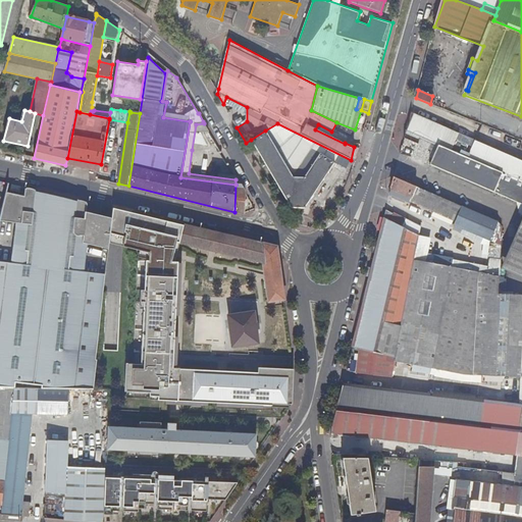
[(203,123),(196,124),(196,134),(208,133),(203,123)]
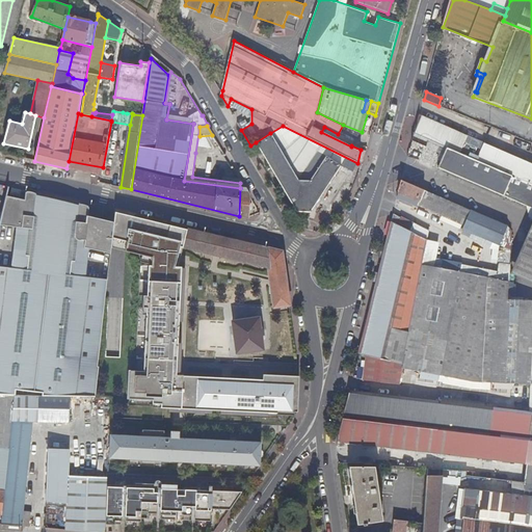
[(446,148),(471,158),(479,141),(452,130),(445,148),(446,148)]
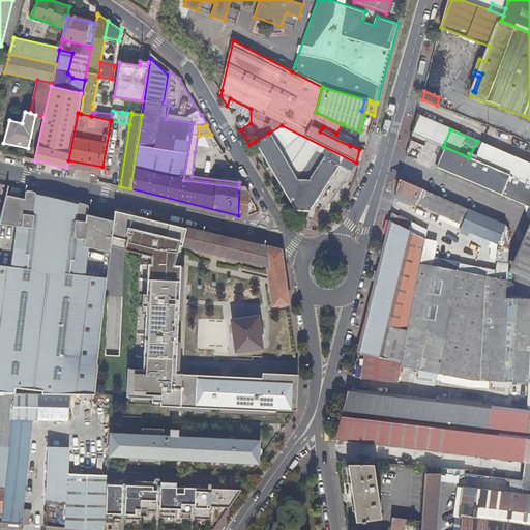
[(269,133),(255,142),(295,209),(310,209),(337,166),(323,156),(308,178),(296,178),(269,133)]
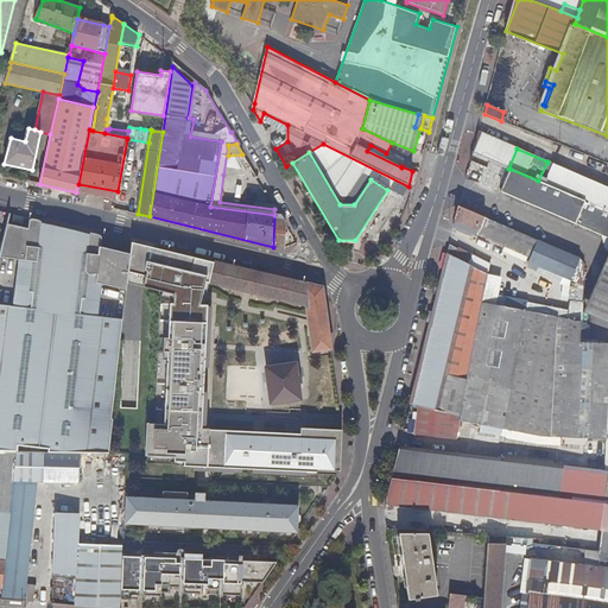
[(473,153),(472,160),(487,168),(489,160),(473,153)]
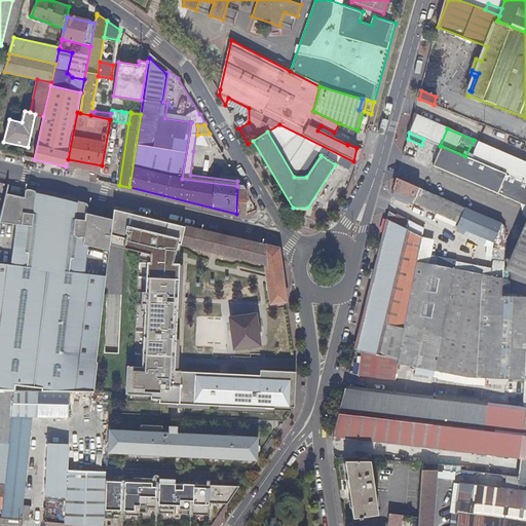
[(433,166),(505,197),(508,190),(500,187),(505,174),(465,156),(441,146),(433,166)]
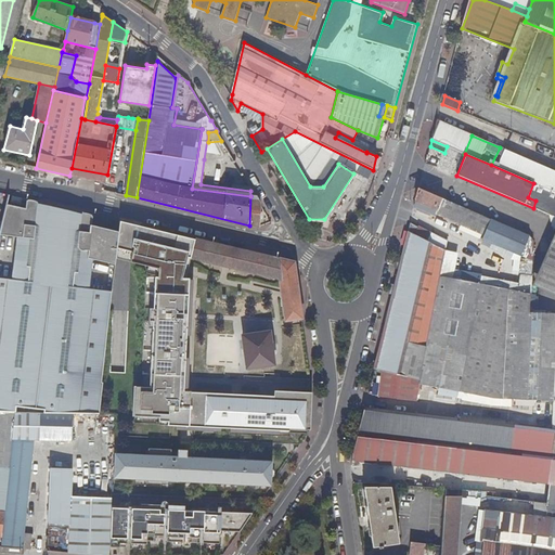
[(426,163),(435,166),(437,159),(428,155),(426,163)]
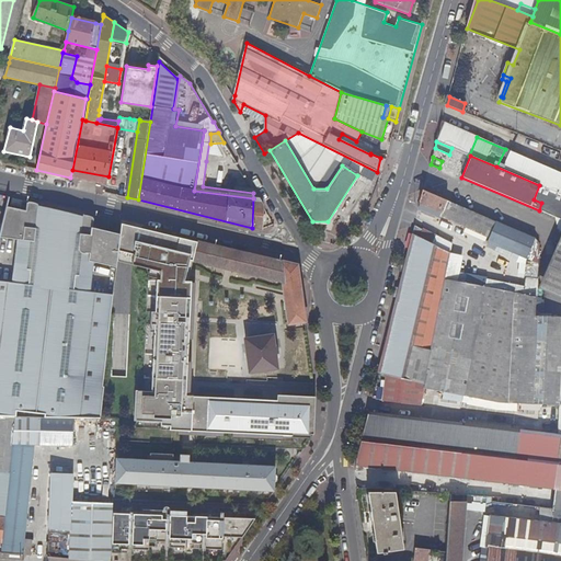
[(541,243),(536,239),(424,192),(421,204),(422,205),(442,214),(441,217),(491,238),(489,243),(527,260),(528,259),(534,261),(537,254),(541,256),(541,243)]
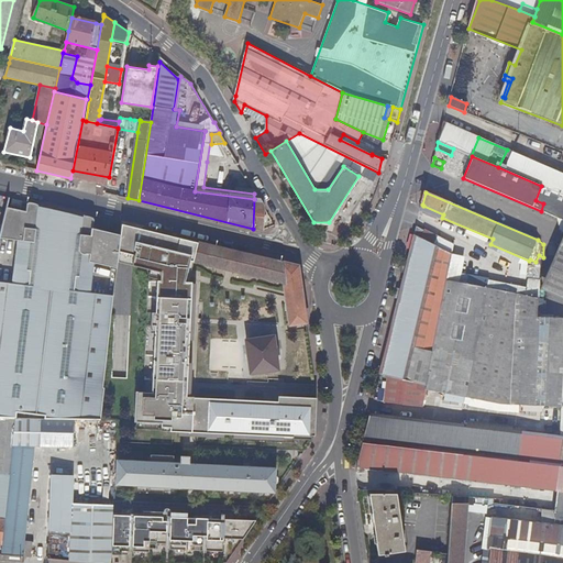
[(254,199),(253,229),(263,231),(264,208),(260,200),(254,199)]
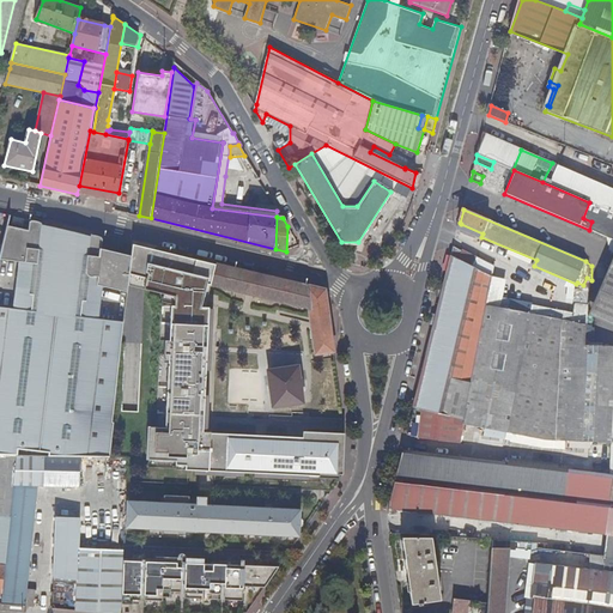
[(35,263),(43,226),(42,225),(42,224),(40,223),(32,223),(31,224),(29,231),(8,226),(1,256),(29,262),(35,263)]
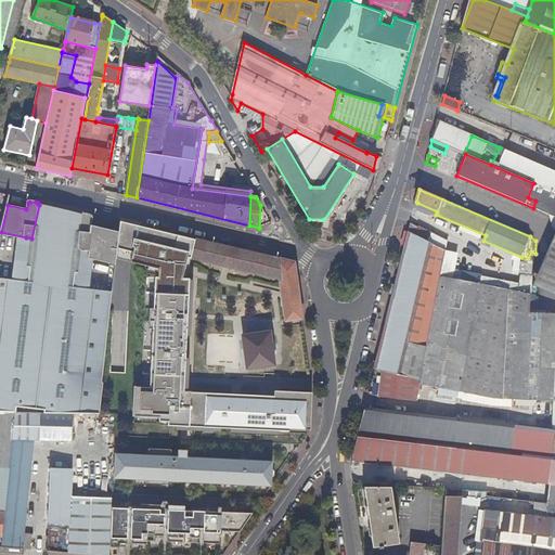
[(74,249),(82,215),(39,205),(31,239),(26,237),(15,282),(82,289),(88,261),(82,260),(85,252),(84,252),(82,252),(80,253),(78,252),(77,252),(75,250),(74,249)]
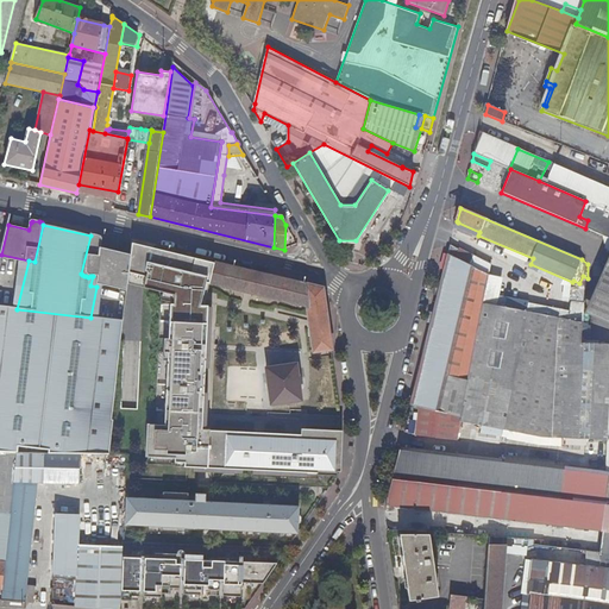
[(0,452),(17,453),(110,456),(113,415),(119,362),(126,302),(129,280),(131,255),(101,249),(104,238),(101,238),(101,237),(99,236),(96,236),(93,236),(92,236),(92,237),(90,236),(81,274),(82,275),(85,276),(86,276),(88,277),(90,276),(92,276),(93,276),(90,286),(96,287),(120,292),(114,321),(90,318),(17,309),(0,307),(0,452)]
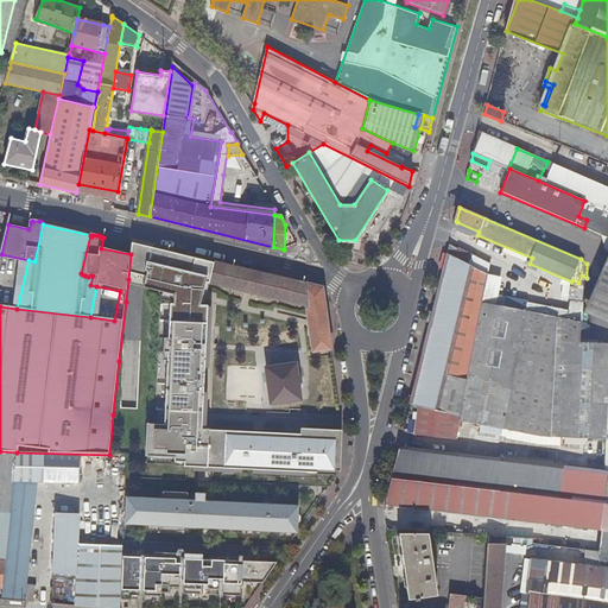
[(462,251),(451,246),(450,253),(460,257),(462,251)]
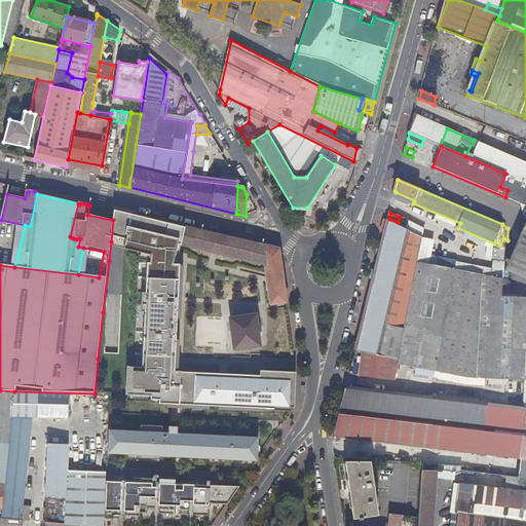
[(185,231),(113,214),(113,220),(111,241),(125,246),(124,250),(151,256),(151,263),(147,263),(143,355),(145,355),(144,368),(127,367),(126,396),(151,397),(151,399),(159,400),(159,404),(279,409),(278,407),(295,407),(296,373),(260,371),(260,376),(174,372),(177,273),(175,272),(176,252),(179,253),(182,245),(185,231)]
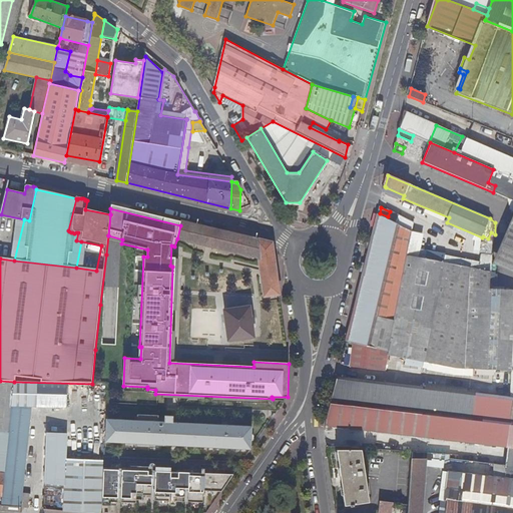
[(379,215),(347,343),(354,344),(351,368),(381,372),(382,369),(379,368),(381,351),(389,352),(407,257),(412,230),(387,218),(379,215)]
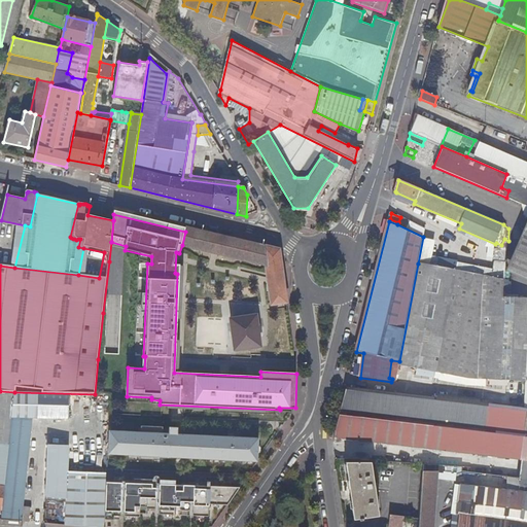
[(526,225),(526,230),(508,271),(526,278),(526,225)]
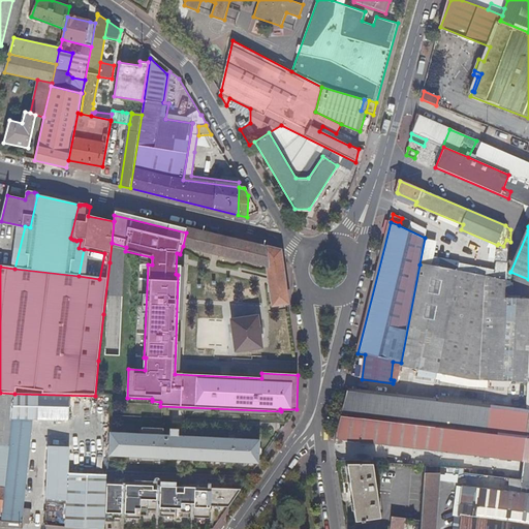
[(186,232),(183,246),(268,267),(273,303),(270,303),(270,308),(272,309),(288,307),(280,251),(187,228),(186,232)]
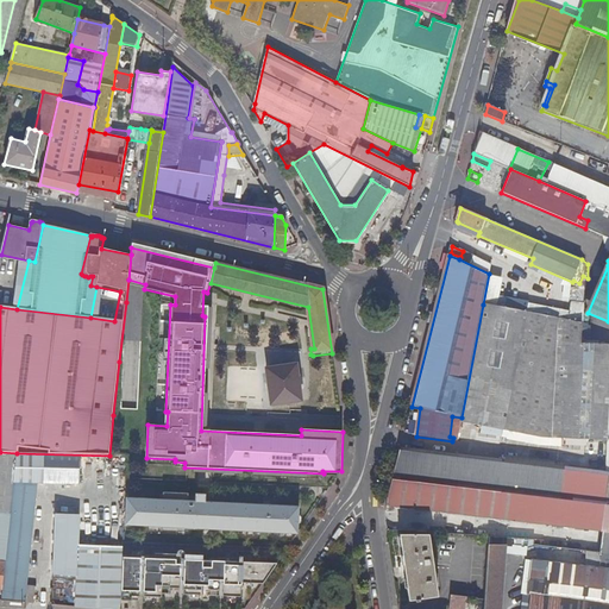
[(523,296),(521,311),(540,315),(542,300),(523,296)]
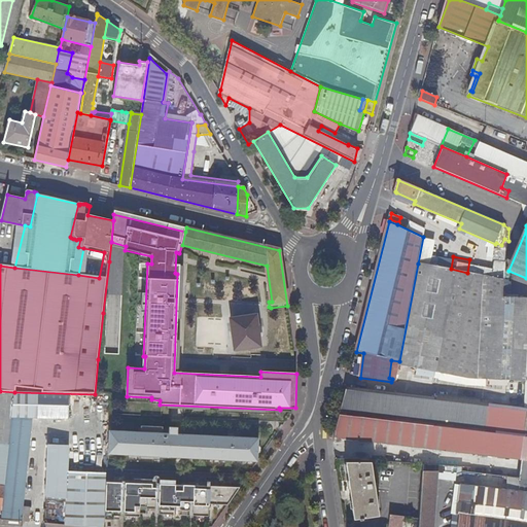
[(399,361),(398,367),(479,380),(482,297),(490,299),(486,380),(525,382),(526,332),(526,299),(503,299),(504,281),(418,264),(399,361)]
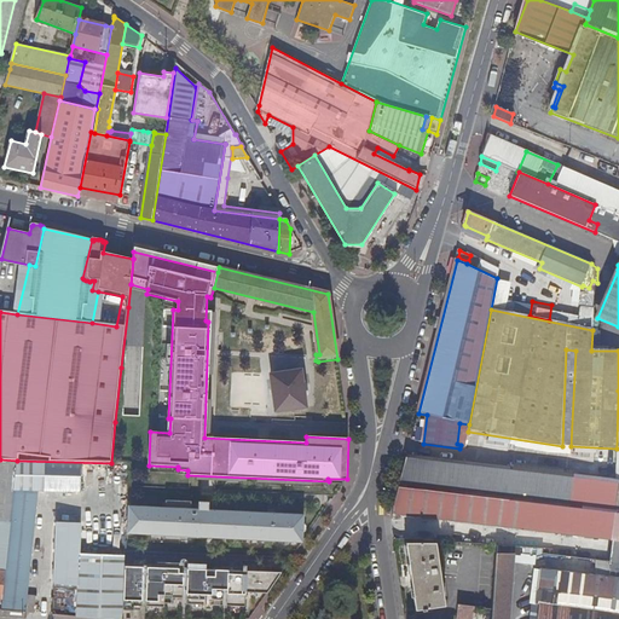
[(566,350),(562,446),(571,446),(576,351),(566,350)]
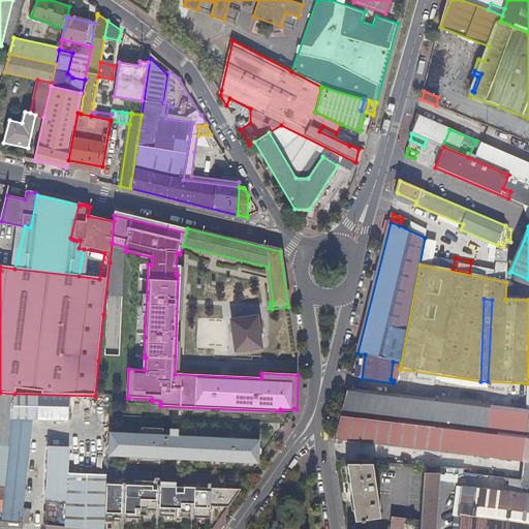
[(257,316),(231,320),(237,351),(261,348),(257,316)]
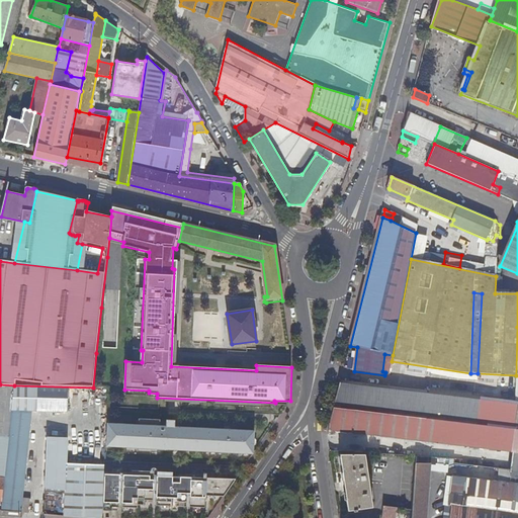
[(458,447),(456,463),(490,470),(509,467),(517,460),(517,402),(516,402),(341,381),(330,426),(330,431),(362,435),(417,442),(458,447)]
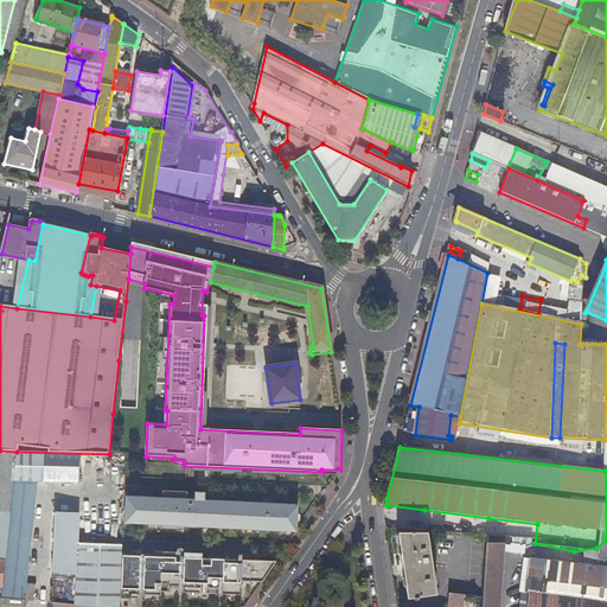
[(0,511),(11,512),(17,452),(0,451),(0,511)]
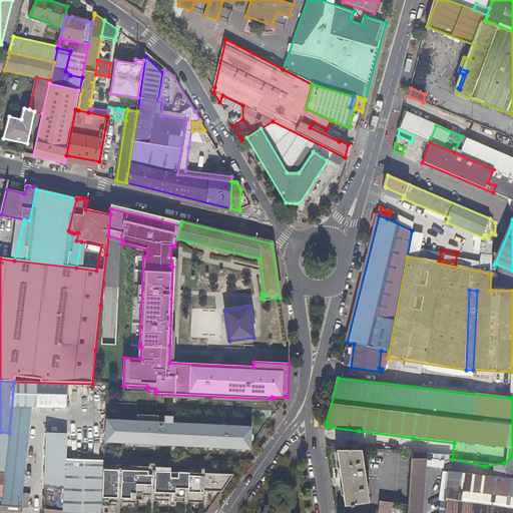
[(107,384),(92,384),(14,382),(9,433),(4,474),(2,496),(1,506),(28,508),(29,494),(24,493),(24,489),(23,489),(31,407),(68,407),(67,434),(64,433),(64,429),(51,428),(51,433),(47,433),(44,509),(100,512),(102,512),(103,501),(104,469),(105,444),(106,421),(107,384)]
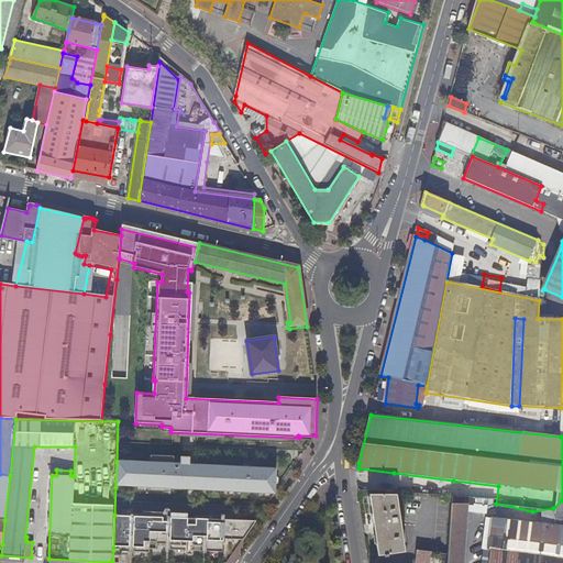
[(117,462),(116,487),(276,494),(277,467),(189,464),(189,457),(181,456),(181,464),(173,463),(173,456),(152,455),(152,463),(117,462)]
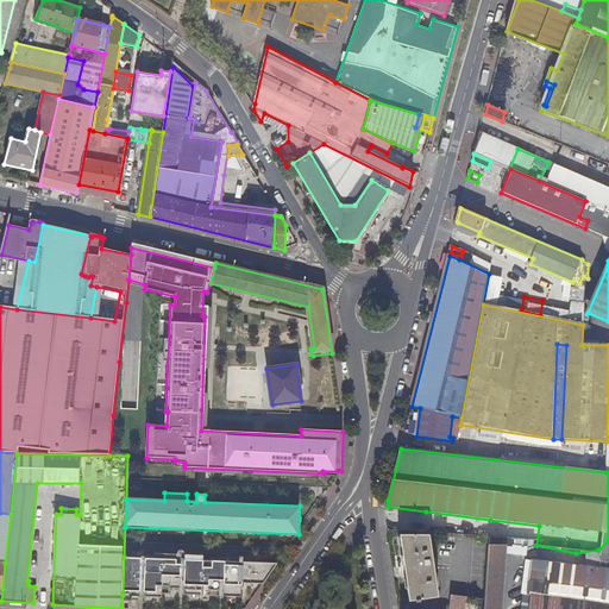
[(488,540),(490,520),(426,512),(422,537),(488,540)]
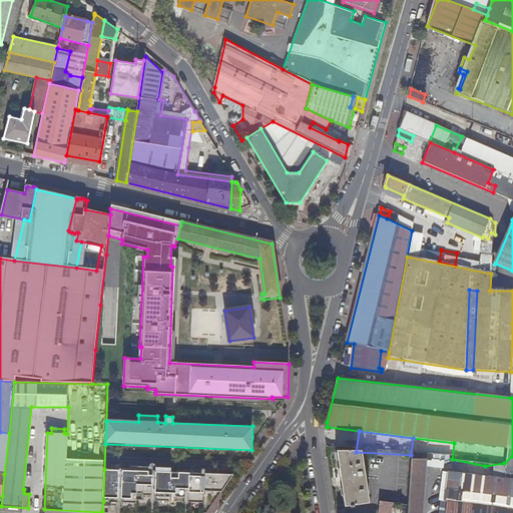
[(362,453),(337,452),(345,505),(350,505),(354,504),(369,502),(365,475),(364,470),(362,453)]
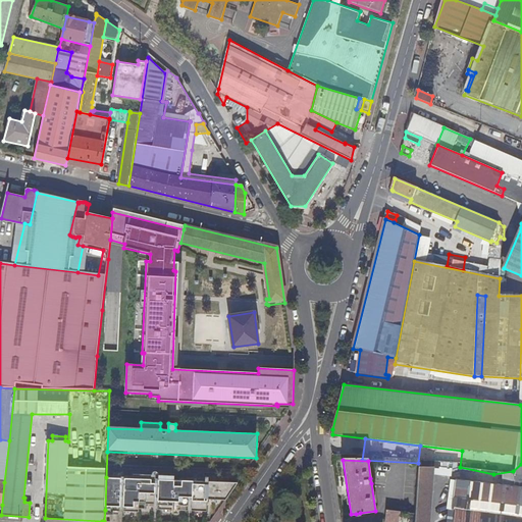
[(419,467),(414,521),(427,521),(431,467),(419,467)]
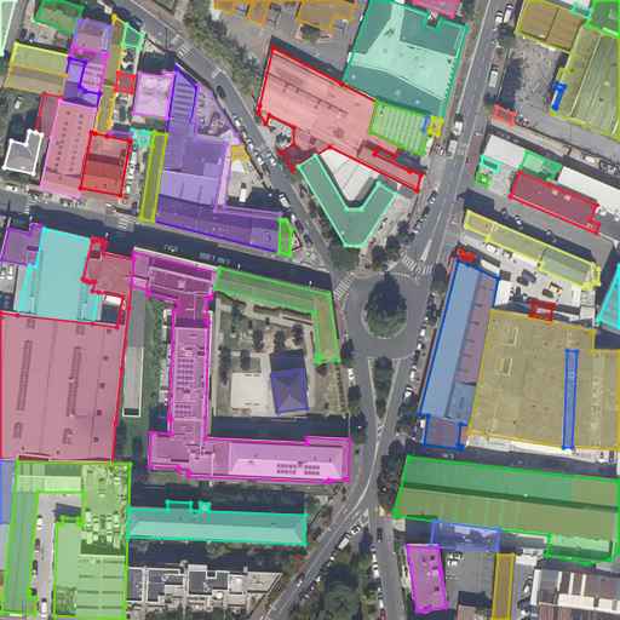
[(619,614),(619,562),(613,562),(610,578),(541,568),(537,603),(541,603),(619,614)]
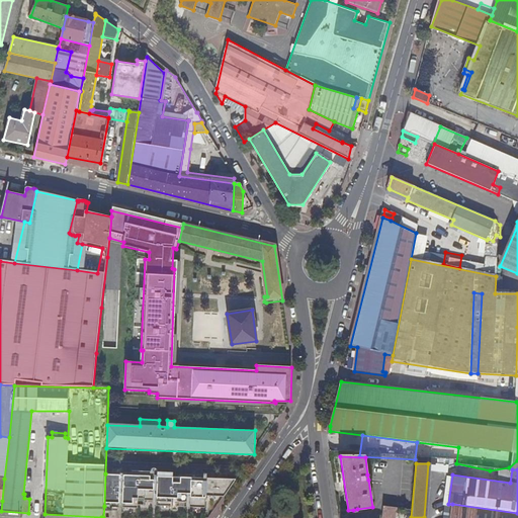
[(114,473),(105,473),(104,506),(123,507),(123,509),(140,510),(140,506),(145,506),(145,501),(157,501),(157,507),(172,507),(172,512),(180,512),(180,508),(207,509),(208,497),(224,498),(236,480),(236,476),(206,475),(205,480),(180,479),(180,482),(173,482),(173,479),(140,477),(140,475),(120,473),(120,470),(114,470),(114,473)]
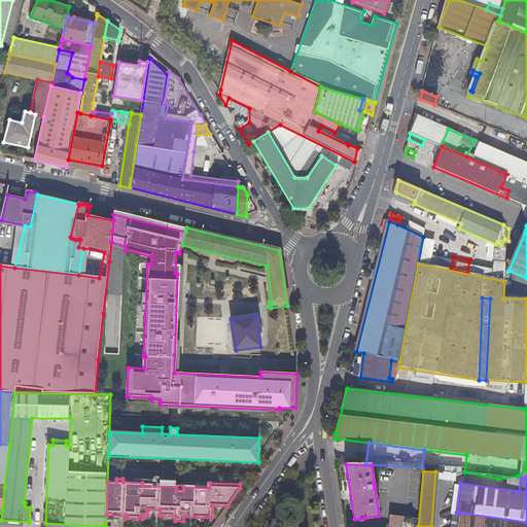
[(460,513),(458,526),(526,526),(526,522),(460,513)]
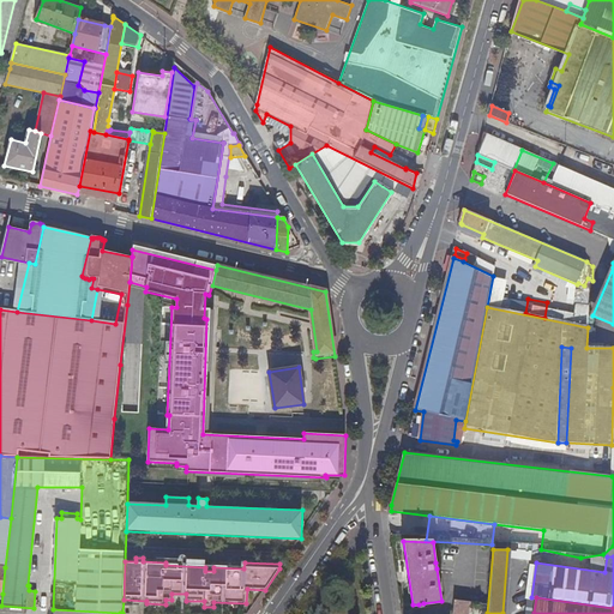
[(453,599),(452,613),(456,613),(468,613),(470,601),(453,599)]
